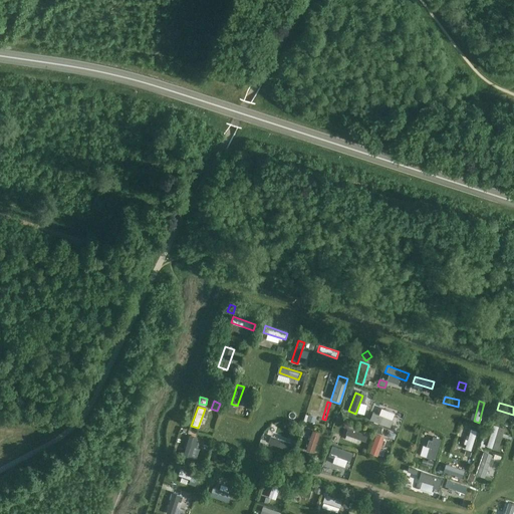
[(393,420),(372,413),(369,420),(390,428),(393,420)]
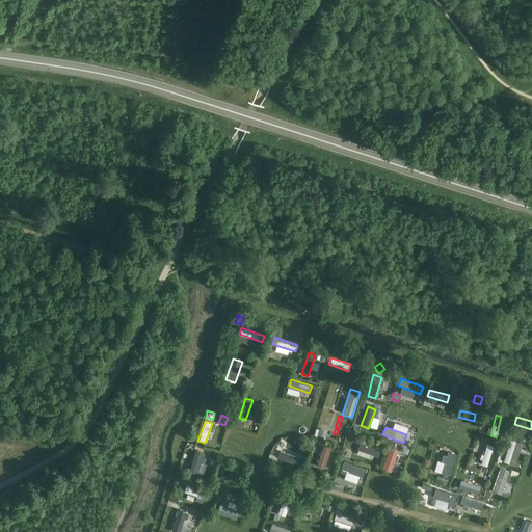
[(348,430),(346,436),(353,440),(355,434),(354,434),(355,432),(348,430)]
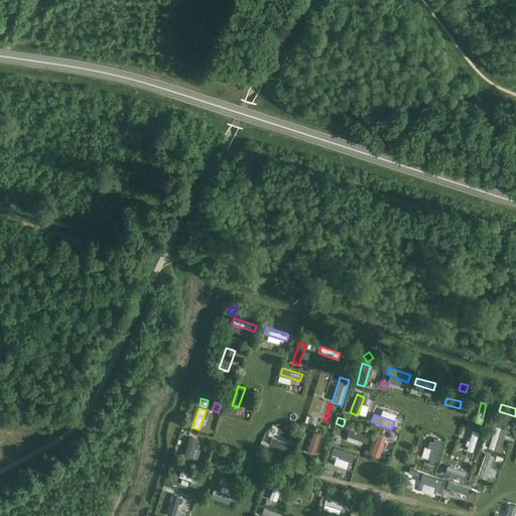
[(502,427),(495,425),(489,448),(496,450),(502,427)]
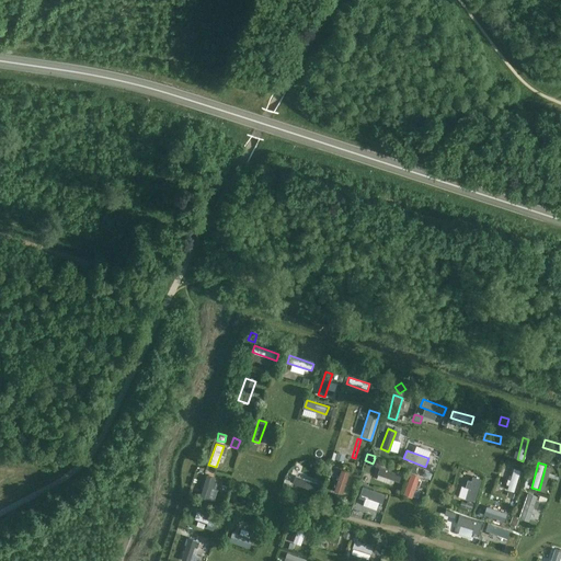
[(401,476),(380,467),(377,474),(399,482),(401,476)]
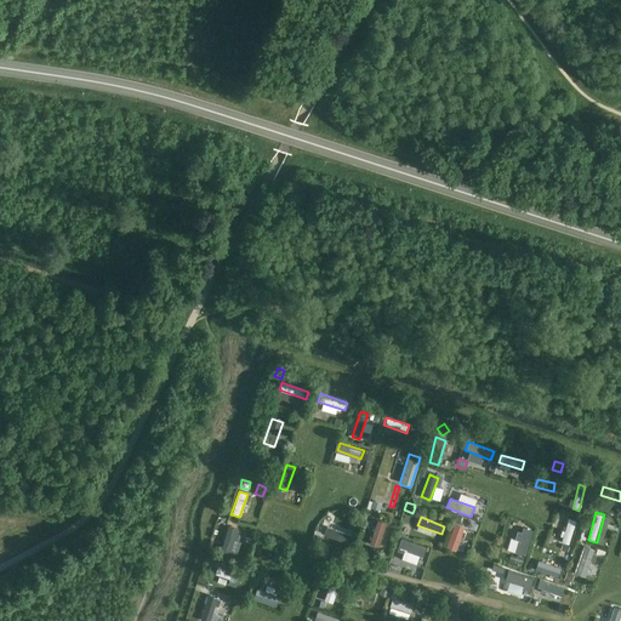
[(376,519),(369,542),(379,546),(386,523),(376,519)]
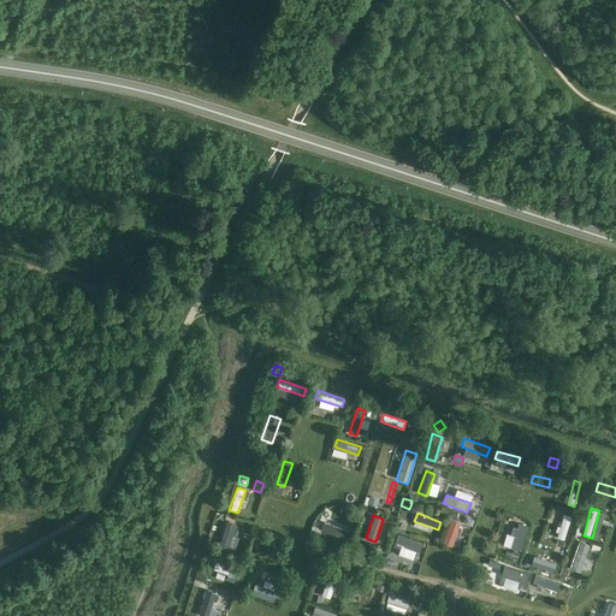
[(390,515),(388,522),(396,525),(397,516),(390,515)]
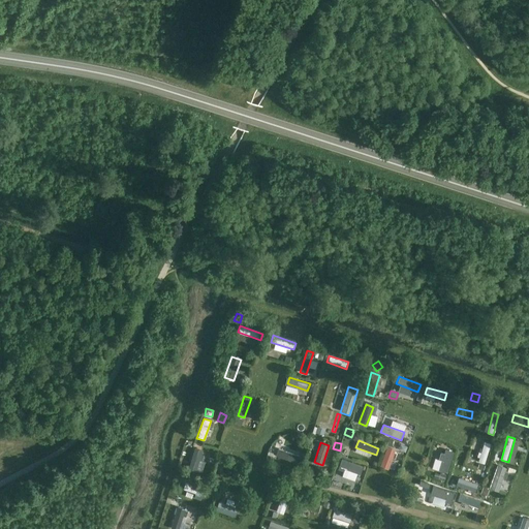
[(477,462),(485,464),(490,444),(483,442),(477,462)]
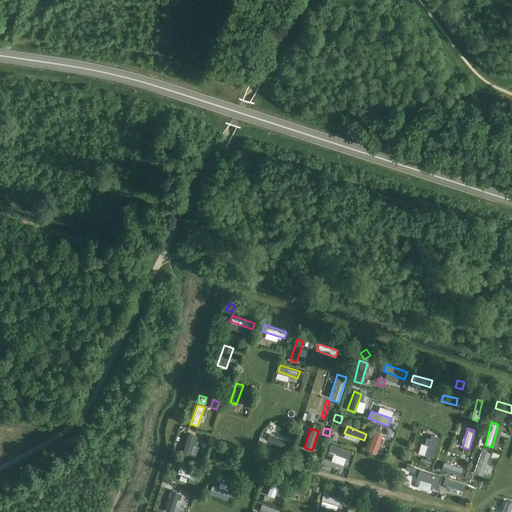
[(180,453),(190,456),(198,435),(188,432),(180,453)]
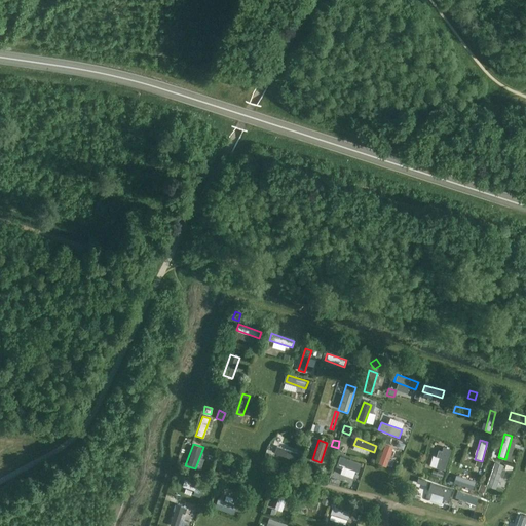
[(393,448),(385,445),(378,463),(386,466),(393,448)]
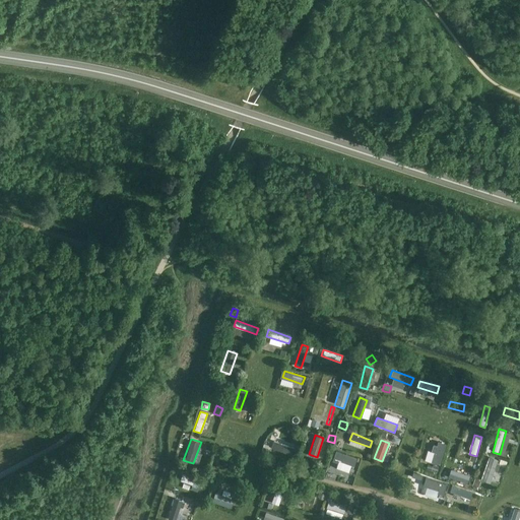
[(295,449),(273,441),(270,449),(293,456),(295,449)]
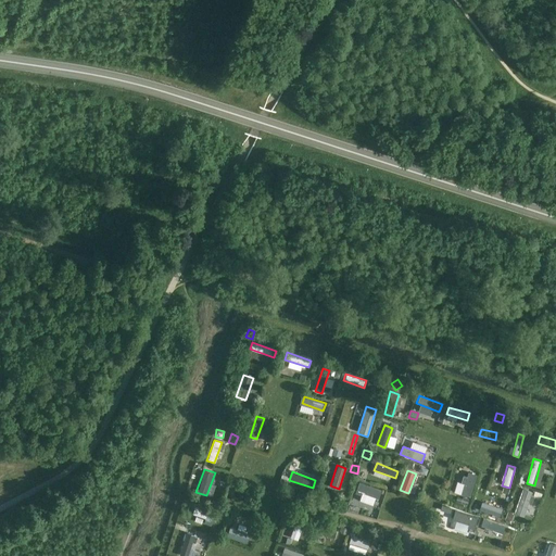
[(462,494),(469,496),(476,475),(467,472),(462,494)]
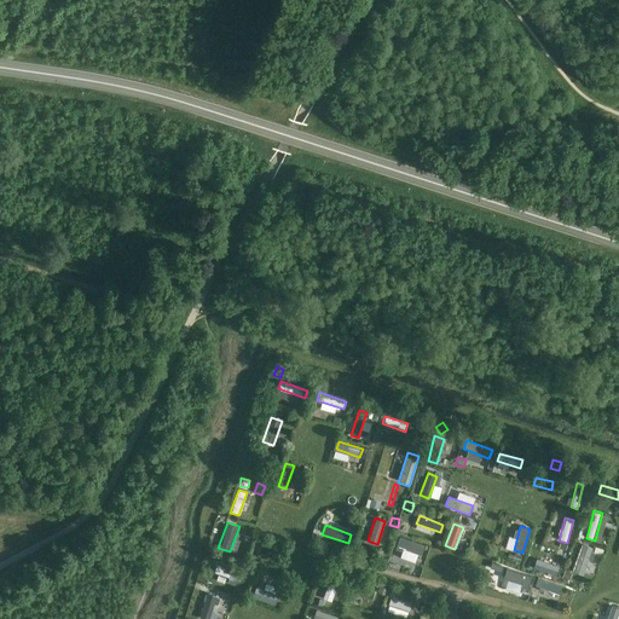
[(605,537),(607,528),(600,526),(596,534),(605,537)]
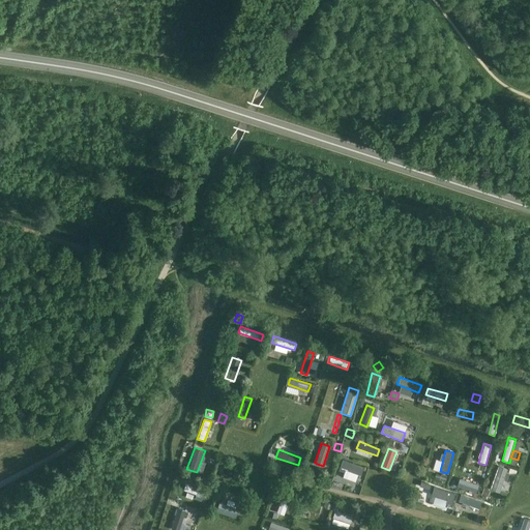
[(344,459),(341,467),(360,474),(363,466),(344,459)]
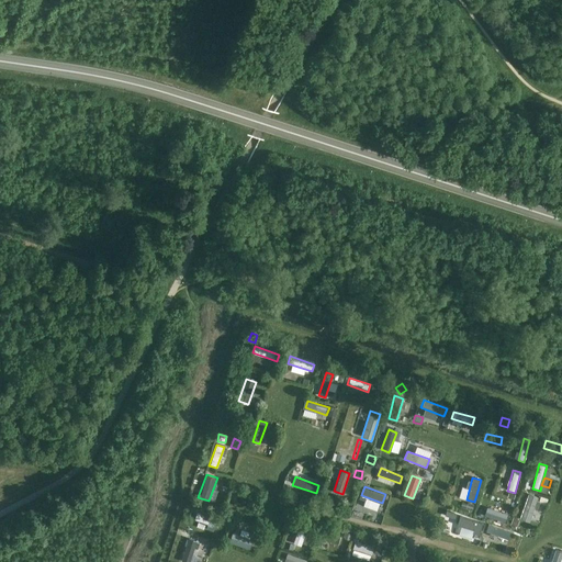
[(528,494),(519,519),(529,523),(537,497),(528,494)]
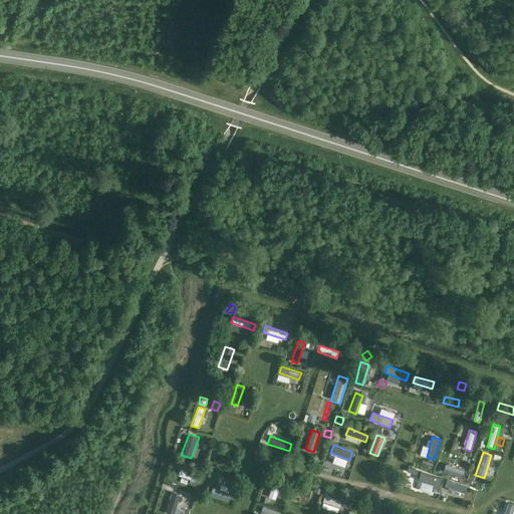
[(181,468),(178,476),(200,483),(202,475),(181,468)]
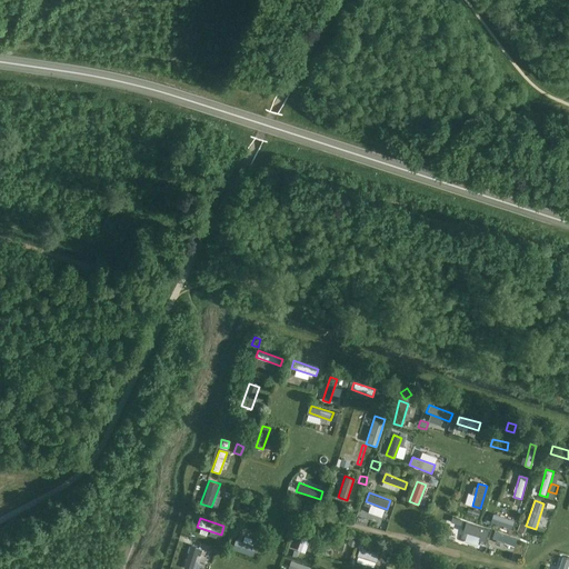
[(297,549),(305,552),(311,533),(303,530),(297,549)]
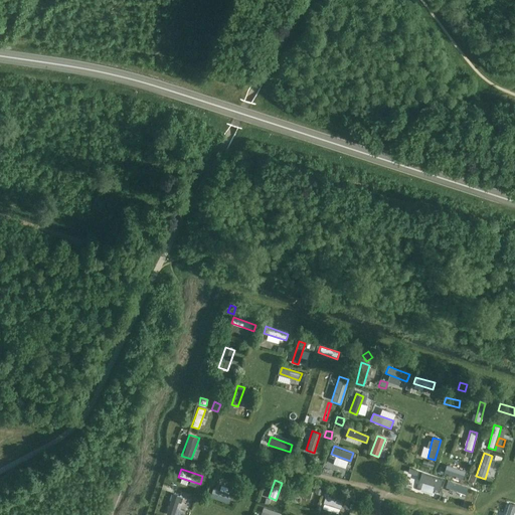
[(467,488),(449,482),(446,490),(464,496),(467,488)]
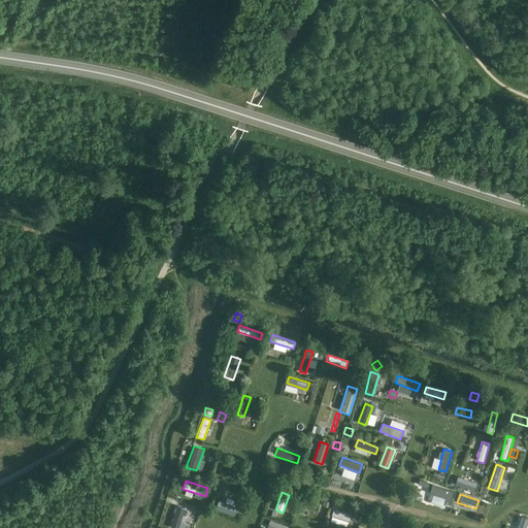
[(321,505),(302,499),(300,507),(318,514),(321,505)]
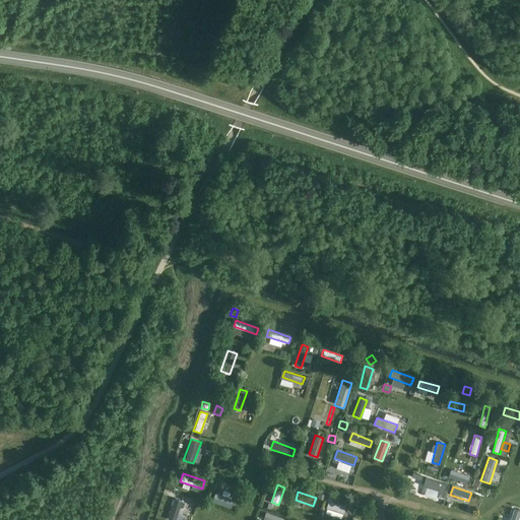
[(235,500),(214,493),(212,500),(233,507),(235,500)]
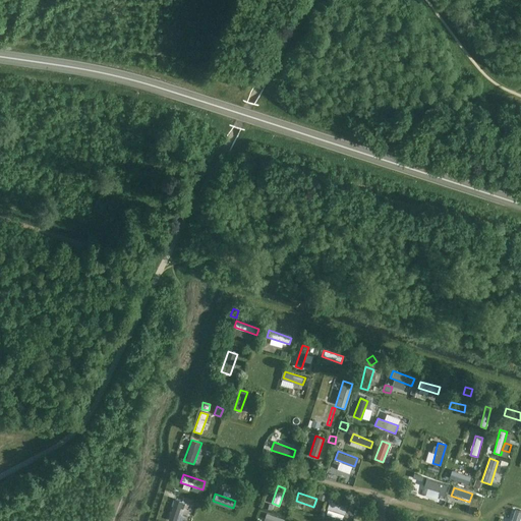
[(167,519),(172,520),(174,520),(181,502),(174,500),(167,519)]
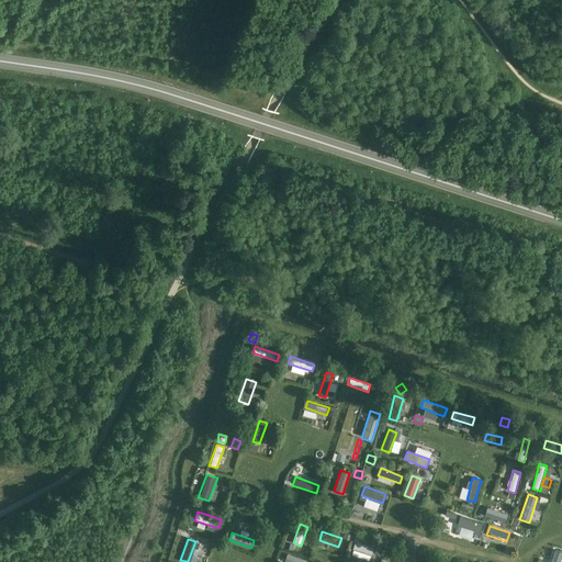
[(373,549),(353,542),(351,551),(370,558),(373,549)]
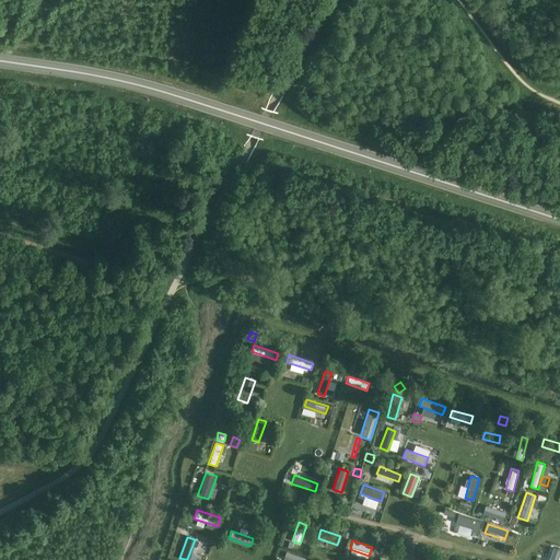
[(197,547),(195,556),(205,558),(207,549),(197,547)]
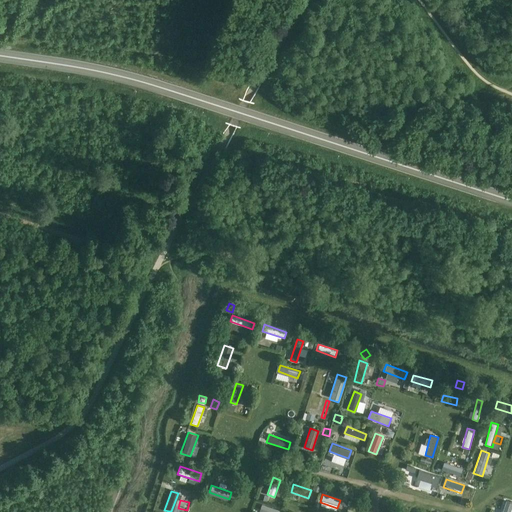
[(509,511),(511,503),(511,502),(505,501),(501,511),(509,511)]
